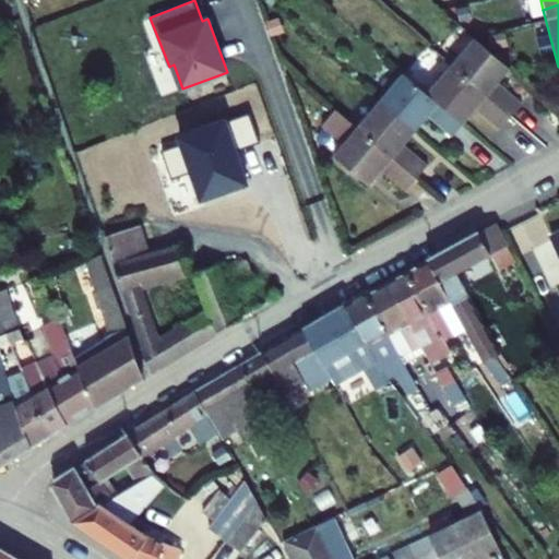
[(489,76),(501,61),(465,31),(442,58),(501,108),(512,95),(489,76)]
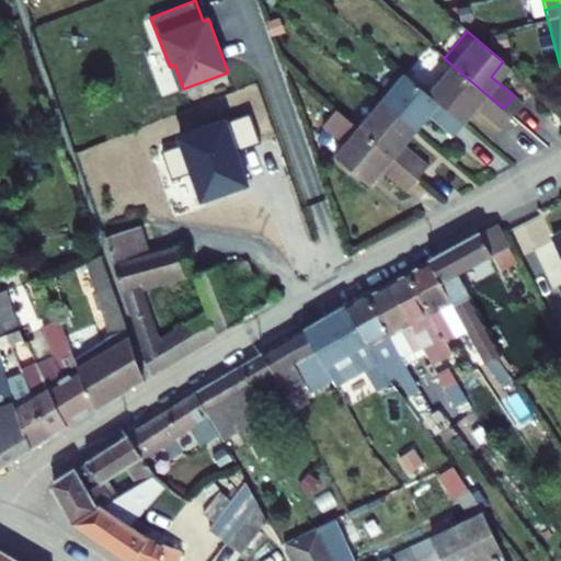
[(444,58),(421,87),(457,116),(470,102),(493,121),(503,109),(444,58)]
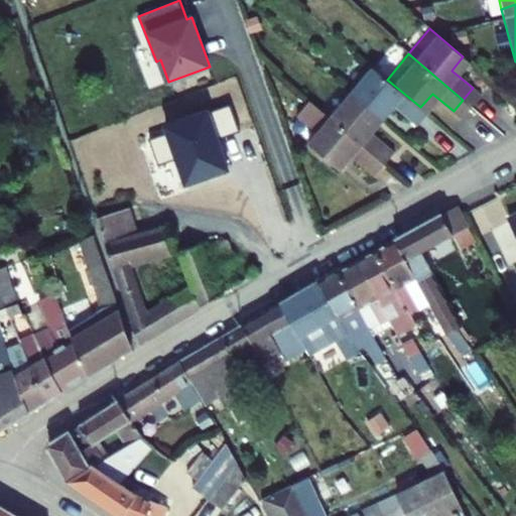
[(410,120),(420,107),(387,80),(364,60),(343,86),(376,115),(388,101),(410,120)]
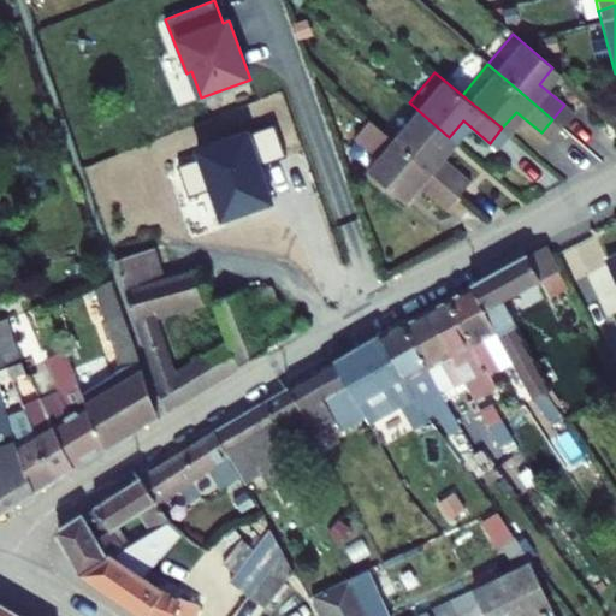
[(449,137),(409,102),(384,132),(452,188),(463,175),(436,153),(449,137)]
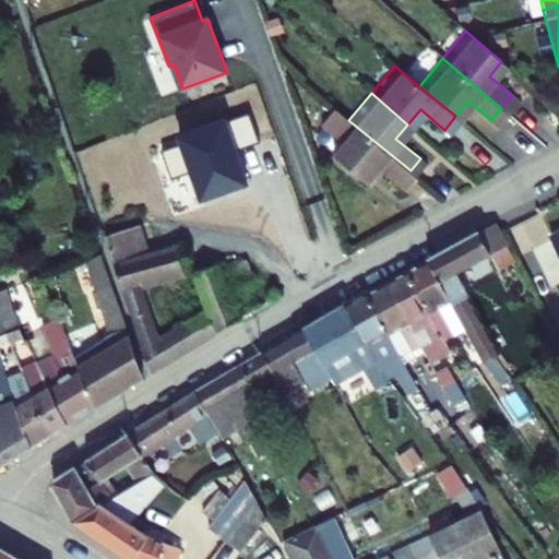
[(411,170),(348,120),(325,147),(363,177),(373,164),(399,185),(411,170)]
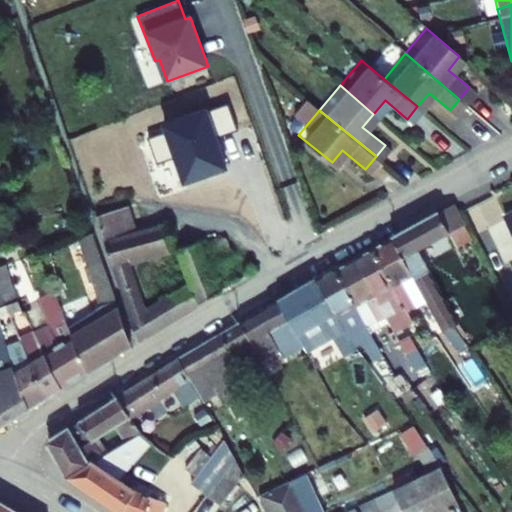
[(139,343),(221,292),(210,266),(233,256),(226,240),(208,246),(205,240),(177,251),(191,285),(146,310),(129,262),(173,249),(167,224),(137,232),(131,210),(120,213),(119,210),(97,217),(139,343)]
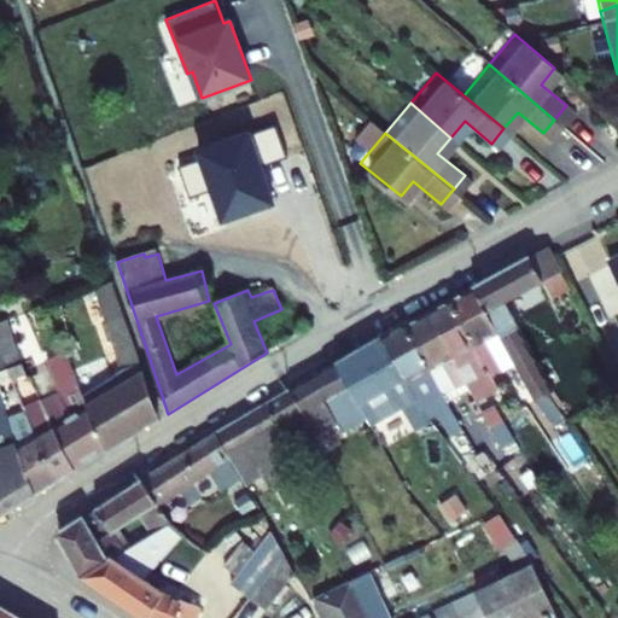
[(573,297),(565,281),(552,256),(551,254),(477,295),(502,339),(544,412),(567,400),(516,309),(546,292),(554,307),(573,297)]
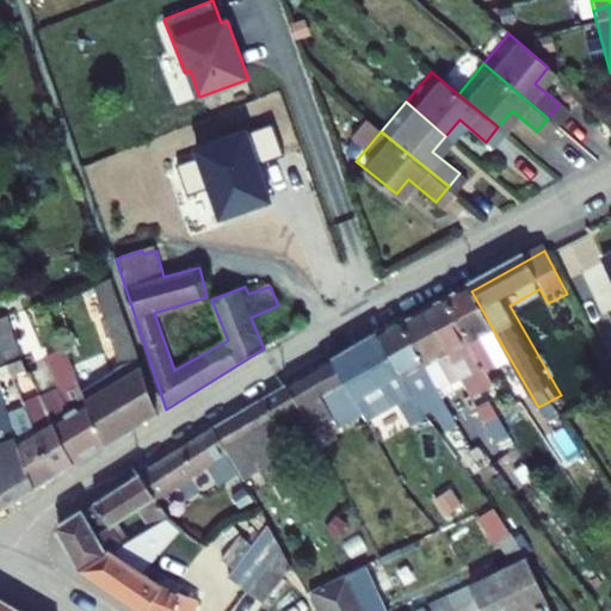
[(610,273),(606,265),(586,276),(610,318),(610,315),(610,273)]
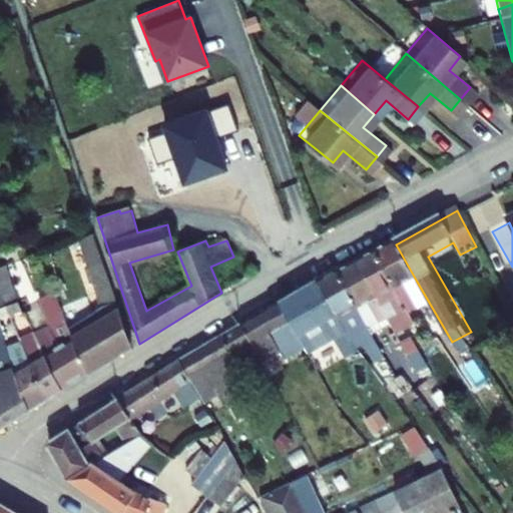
[(90,374),(133,348),(94,234),(80,238),(102,307),(69,328),(72,336),(90,374)]
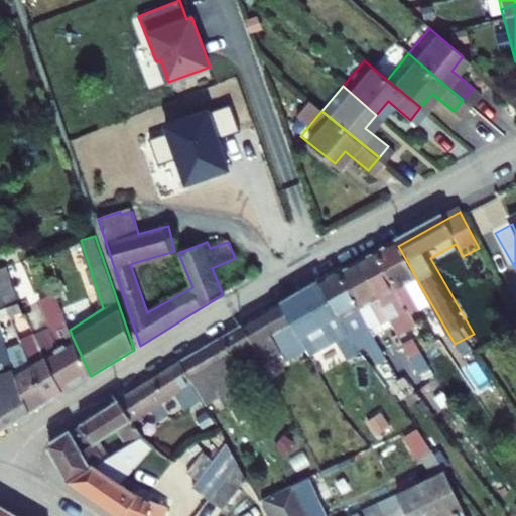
[(419,283),(398,246),(380,256),(414,315),(420,312),(407,290),(419,283)]
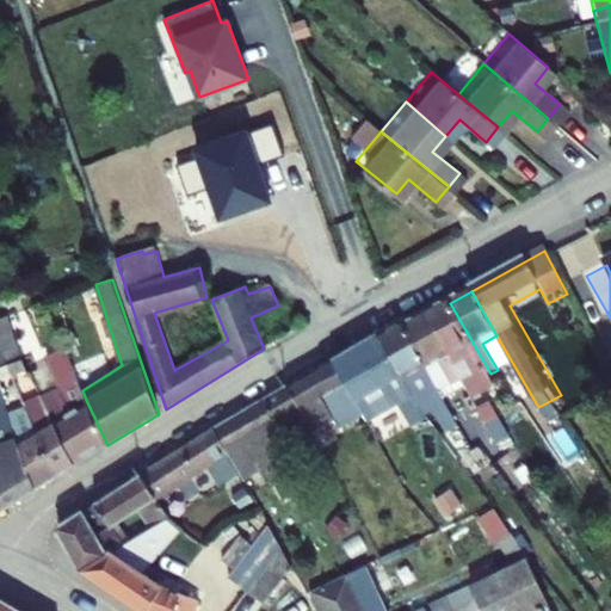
[(491,374),(450,303),(426,316),(452,362),(468,389),(479,402),(501,388),(491,375),(491,374)]
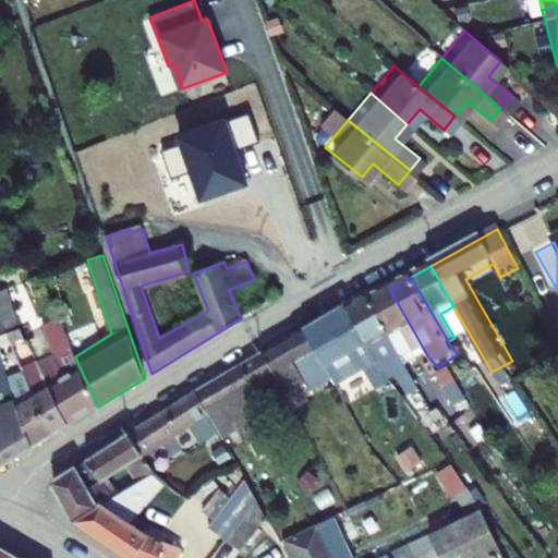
[(389,289),(367,301),(403,365),(411,361),(399,339),(413,330),(389,289)]
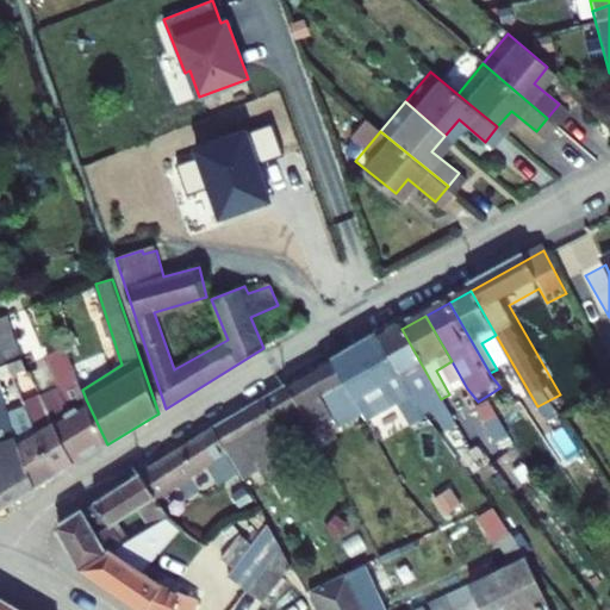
[(0,367),(8,365),(20,361),(6,318),(0,319),(0,367)]
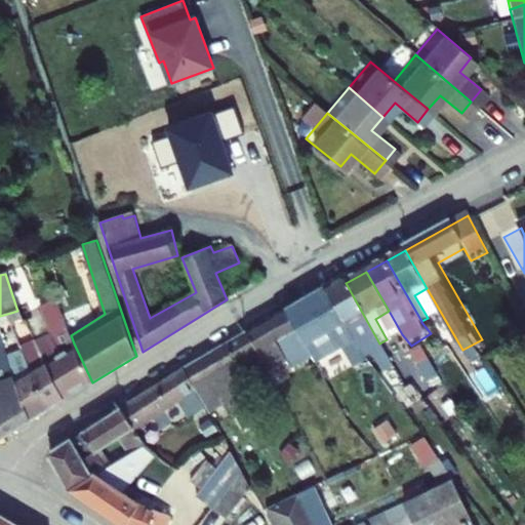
[(379,344),(346,283),(327,293),(346,325),(365,351),(379,344)]
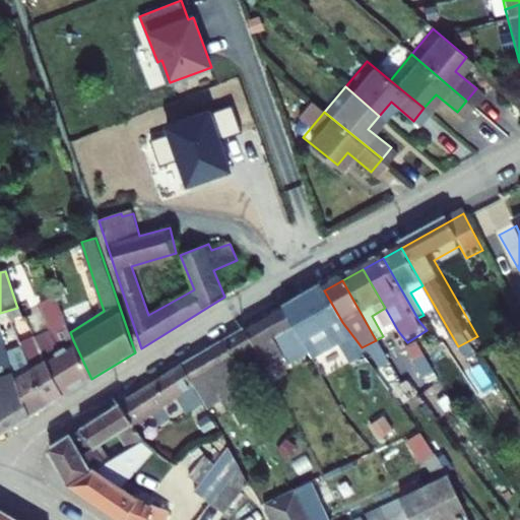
[(324,290),(284,312),(298,333),(307,347),(328,336),(333,343),(342,339),(349,354),(362,347),(342,322),(324,290)]
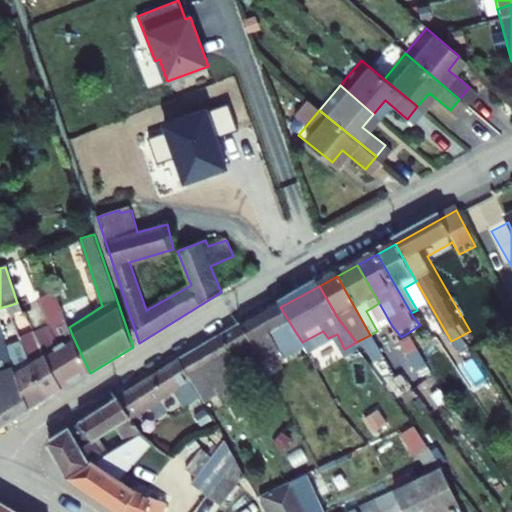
[(34,331),(63,390),(90,373),(72,335),(69,327),(54,293),(40,299),(51,325),(34,331)]
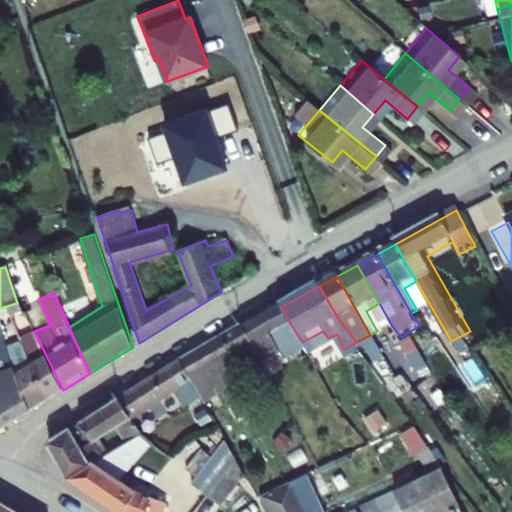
[(10,313),(22,309),(19,302),(17,303),(7,306),(10,313)]
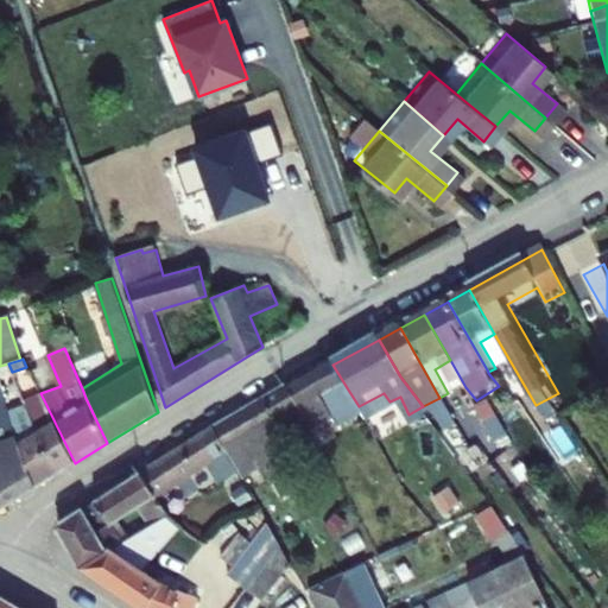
[(0,375),(12,372),(8,363),(0,366),(0,375)]
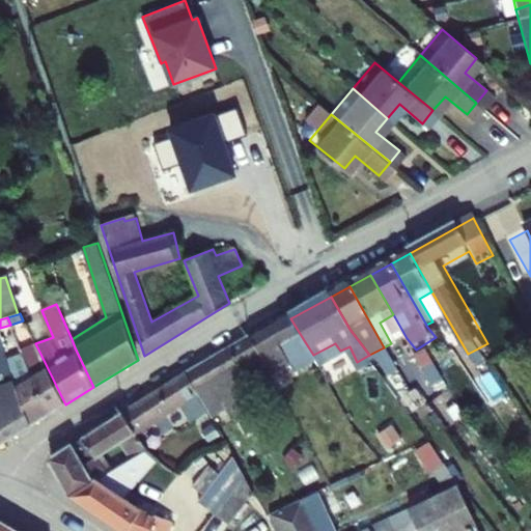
[(277,357),(304,340),(290,318),(251,340),(274,379),(285,372),(277,357)]
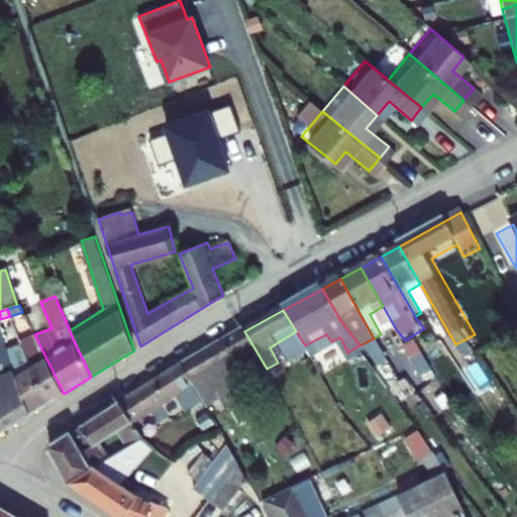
[(0,433),(31,414),(15,377),(7,350),(1,331),(0,330),(0,433)]
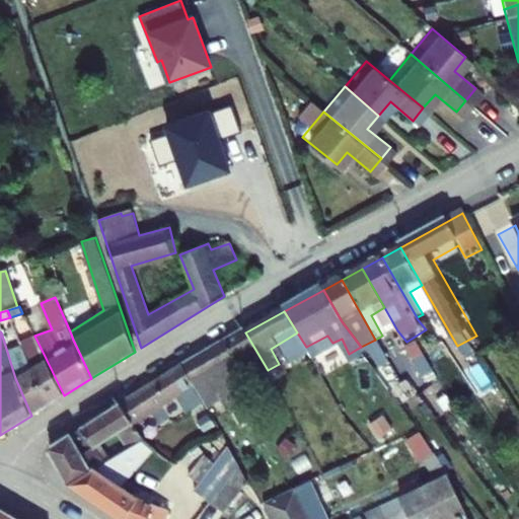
[(208,353),(184,369),(201,396),(207,392),(203,386),(225,373),(229,381),(241,374),(246,382),(268,370),(245,332),(208,353)]
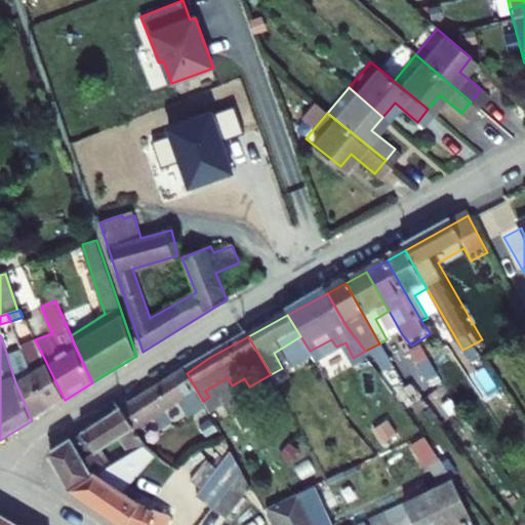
[(23,350),(49,409),(65,400),(35,339),(21,346),(23,350)]
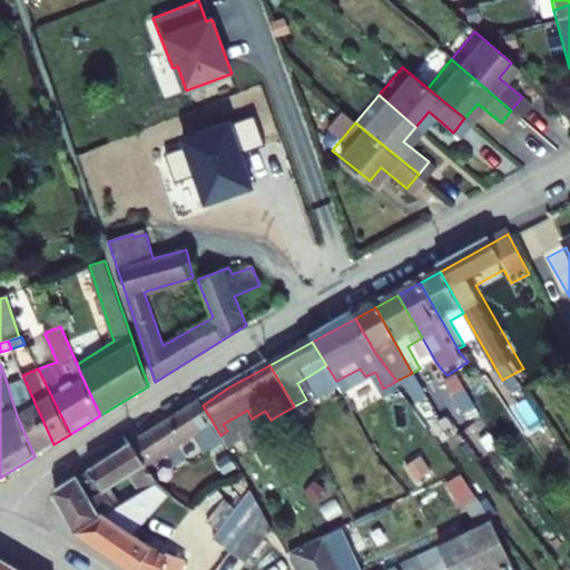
[(35,457),(53,444),(25,380),(8,386),(17,415),(35,457)]
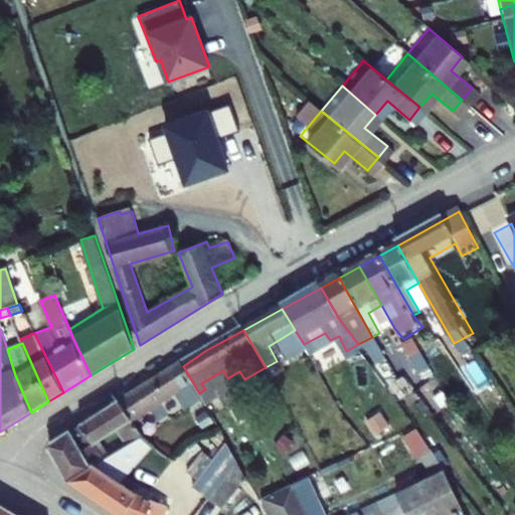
[(183,366),(123,406),(143,442),(157,433),(148,416),(187,393),(196,410),(206,404),(199,393),(183,366)]
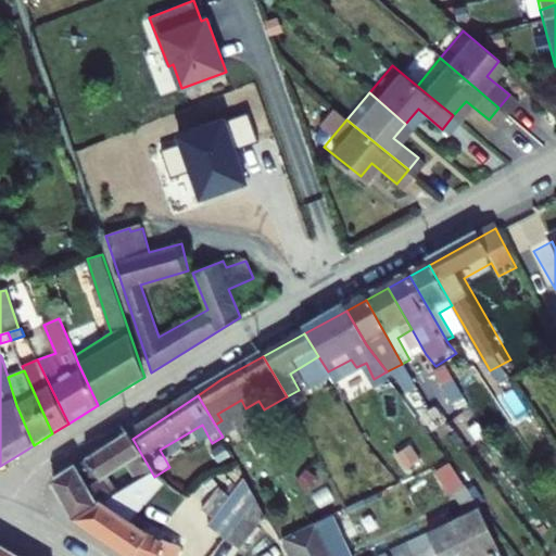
[(90,467),(103,487),(129,470),(140,487),(154,477),(133,439),(90,467)]
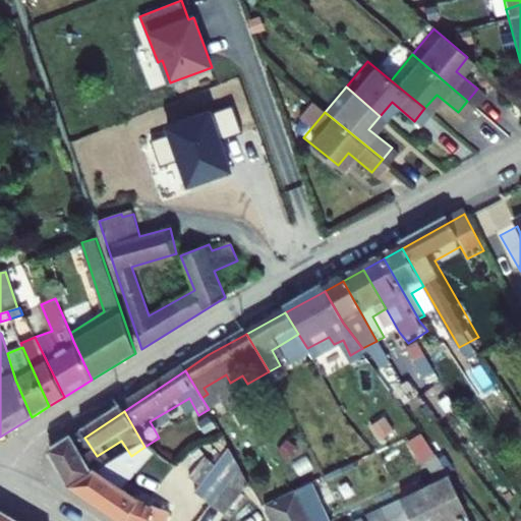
[(72,491),(106,471),(97,456),(84,438),(55,457),(54,461),(72,491)]
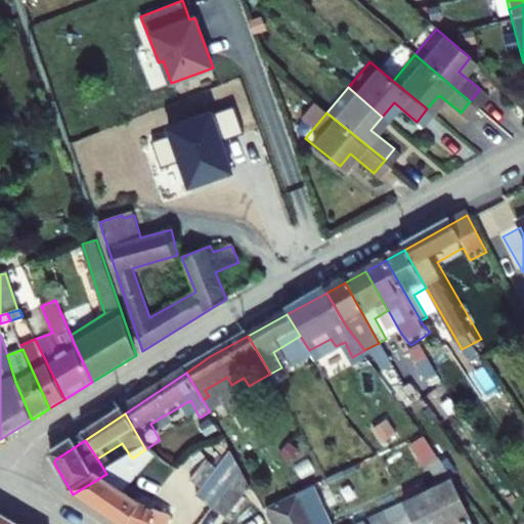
[(199,495),(217,510),(246,472),(233,451),(199,495)]
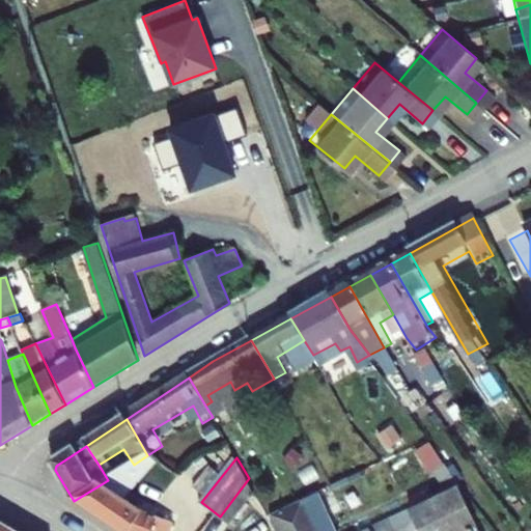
[(456,480),(469,472),(460,460),(448,469),(456,480)]
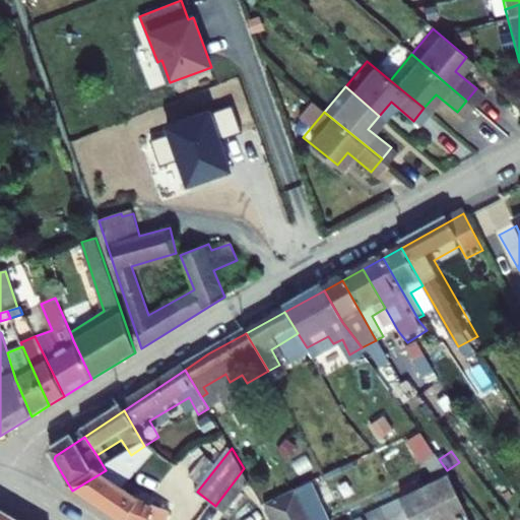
[(424,460),(436,480),(449,473),(447,470),(439,459),(436,453),(424,460)]
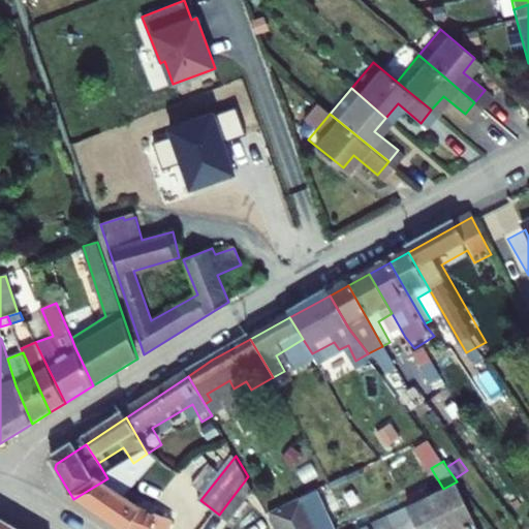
[(133,478),(122,469),(107,478),(73,499),(75,502),(110,528),(161,528),(145,523),(120,502),(133,478)]
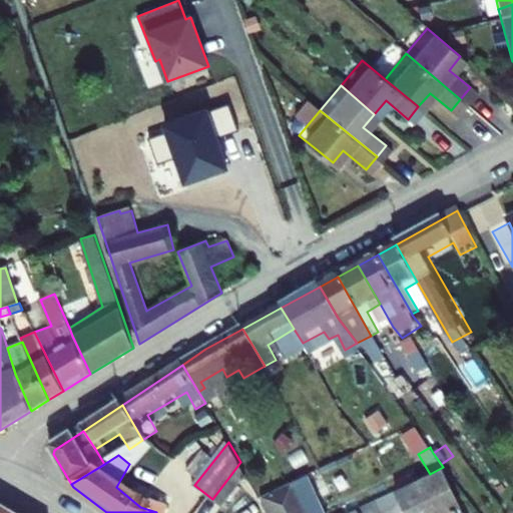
[(240,462),(212,499),(225,509),(250,478),(240,462)]
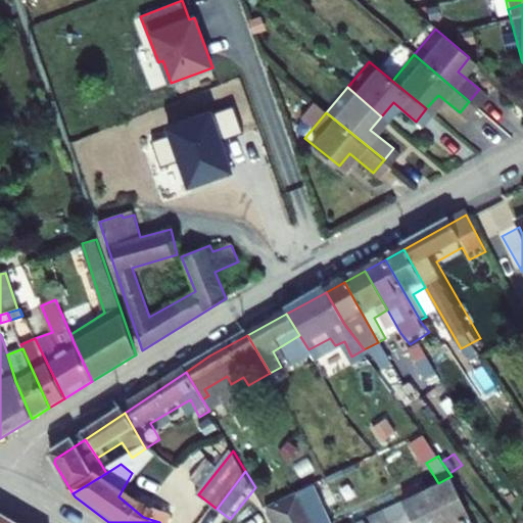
[(414,522),(473,522),(452,478),(439,484),(403,502),(414,522)]
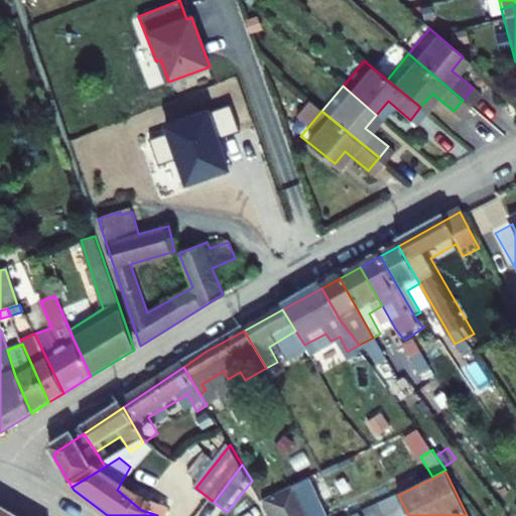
[(321,515),(307,485),(263,507),(266,515),(321,515)]
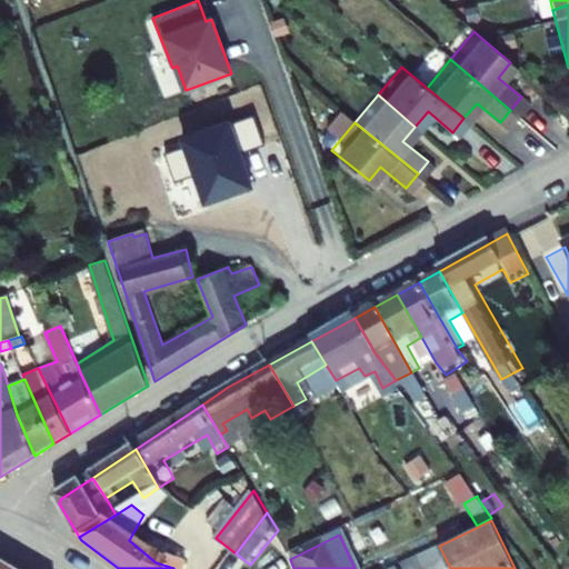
[(21,568),(0,556),(0,568),(21,568)]
